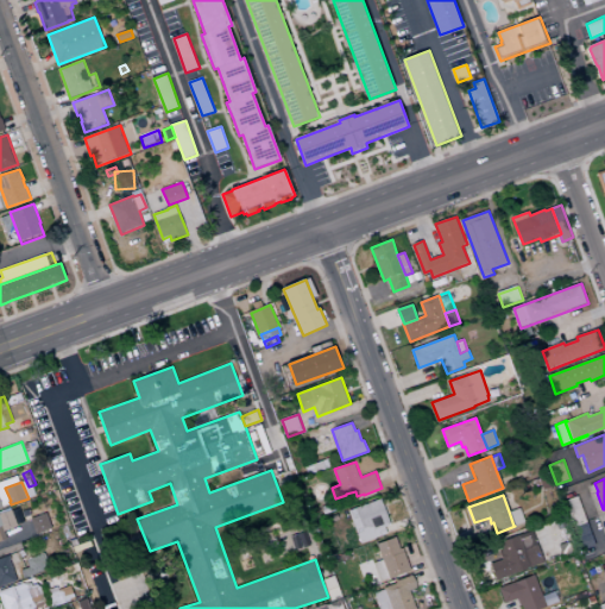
[(578,495),(596,545),(581,551),(563,501),(578,495)]
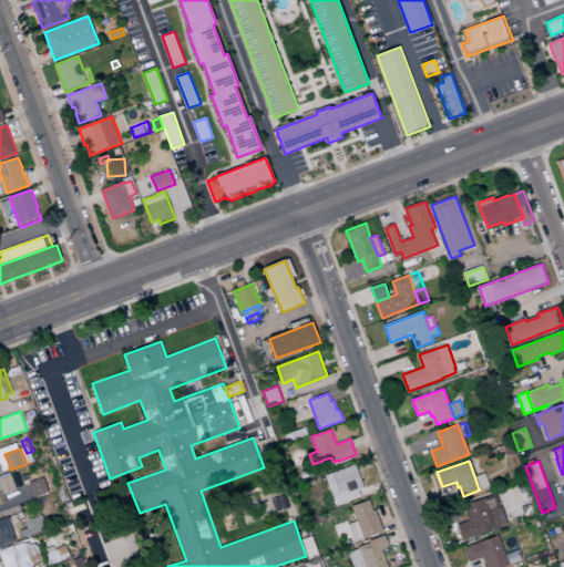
[(326,475),(357,464),(366,487),(360,490),(362,496),(352,500),(352,501),(338,506),(326,475)]
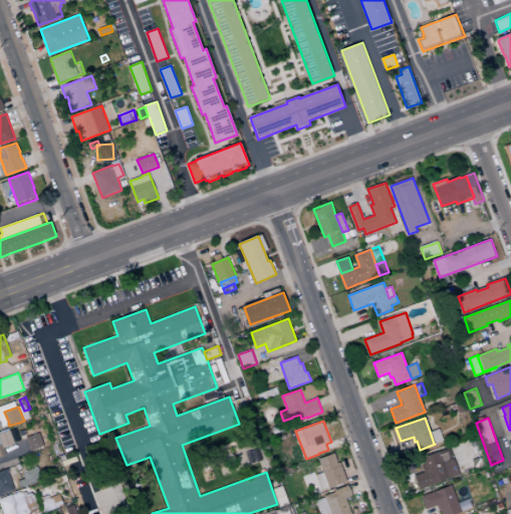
[(430,432),(439,429),(444,441),(434,444),(430,432)]
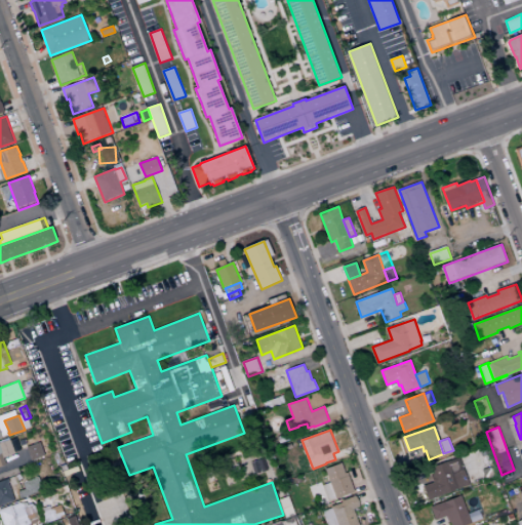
[(27,446),(41,441),(46,455),(32,460),(27,446)]
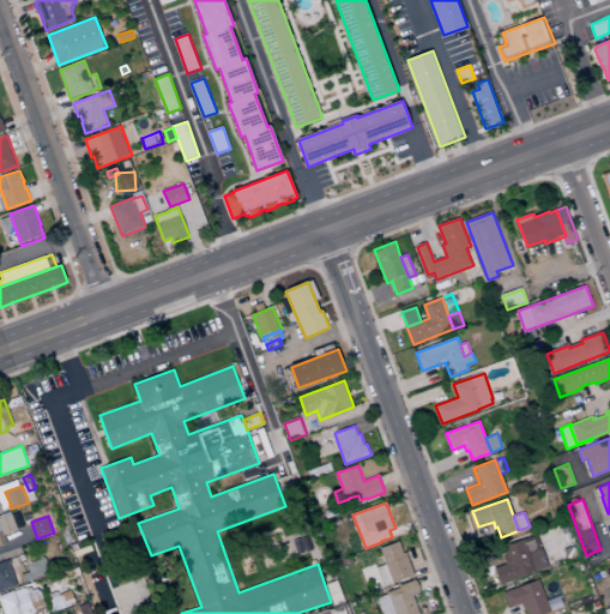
[(2,519),(10,517),(12,530),(5,533),(2,519)]
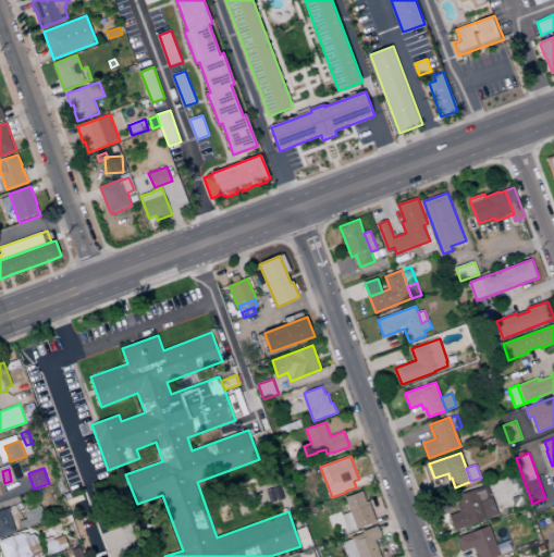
[(516,471),(519,481),(512,484),(508,474),(516,471)]
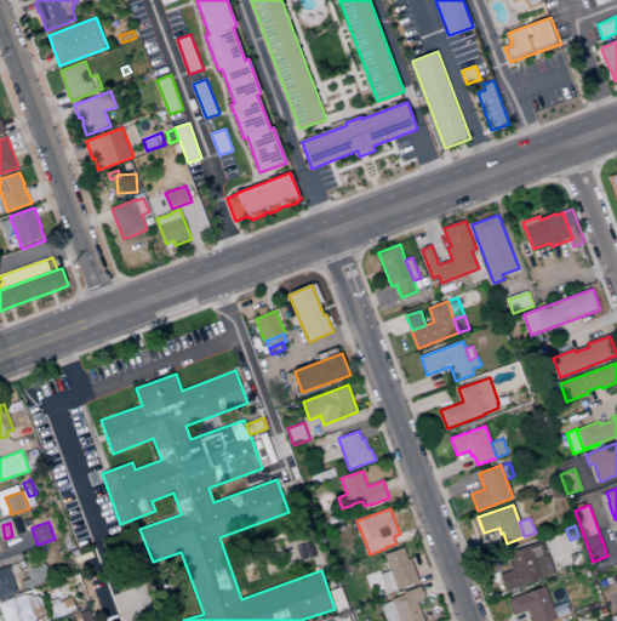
[(530,545),(543,540),(547,552),(535,557),(530,545)]
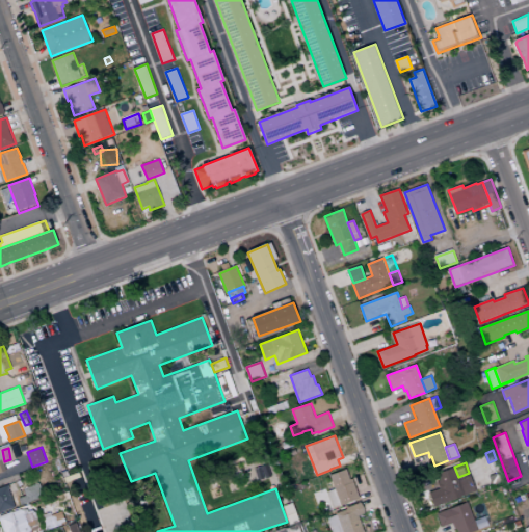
[(254,469),(258,481),(271,477),(268,464),(254,469)]
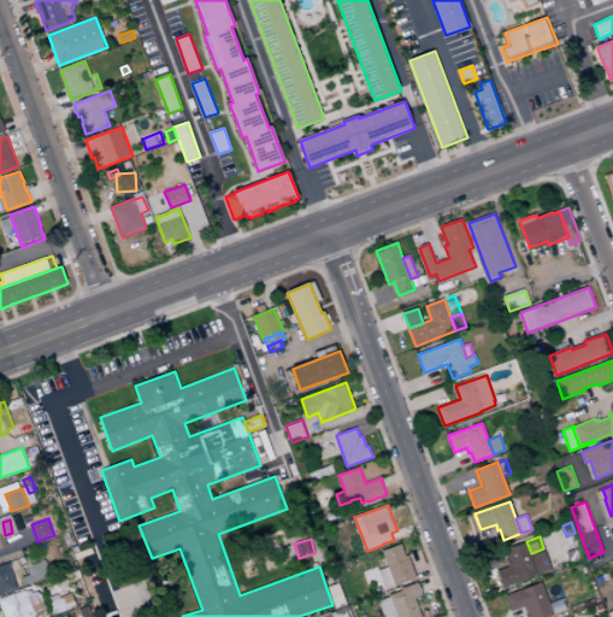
[(505,550),(526,541),(531,553),(538,574),(502,587),(496,571),(508,566),(505,559),(508,558),(505,550)]
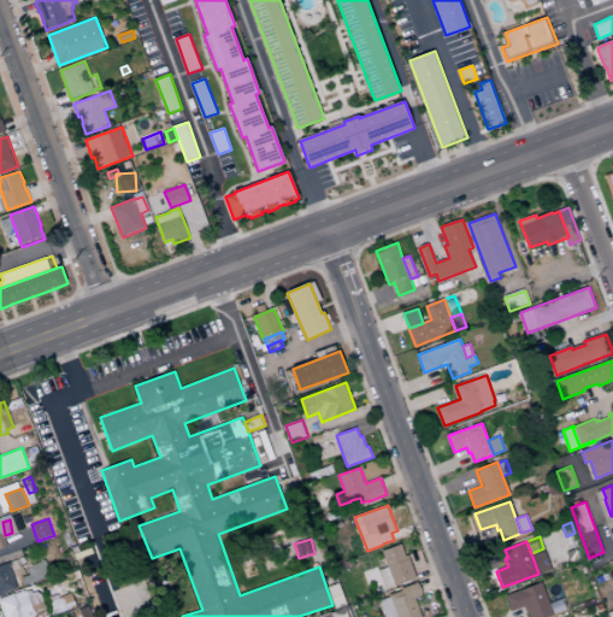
[(383,551),(402,544),(407,556),(410,554),(411,558),(389,566),(383,551)]
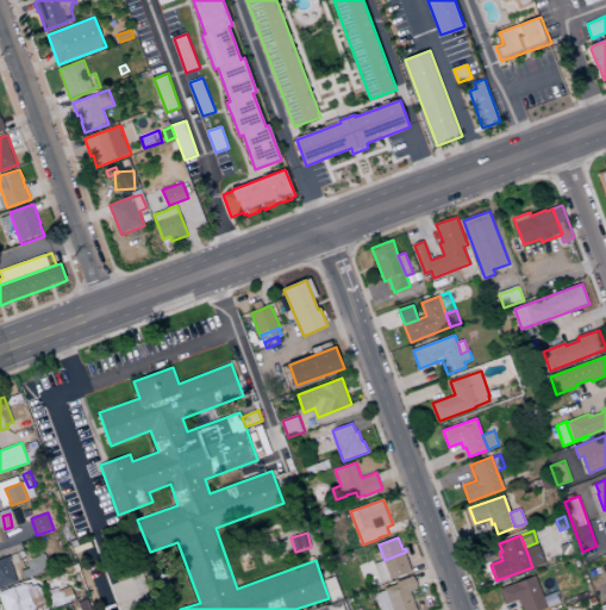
[(525,547),(537,542),(545,564),(532,567),(525,547)]
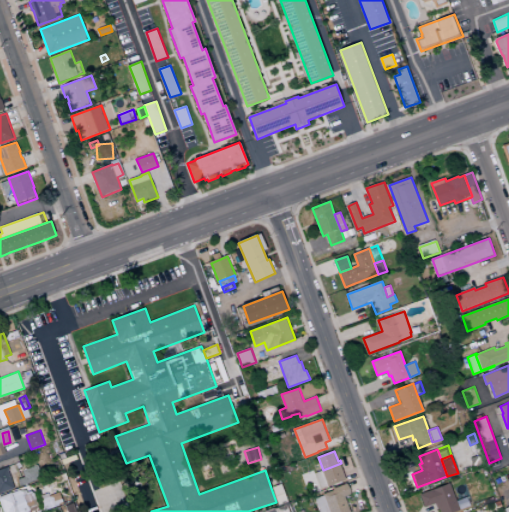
[(341,463),(347,479),(329,486),(323,470),(341,463)]
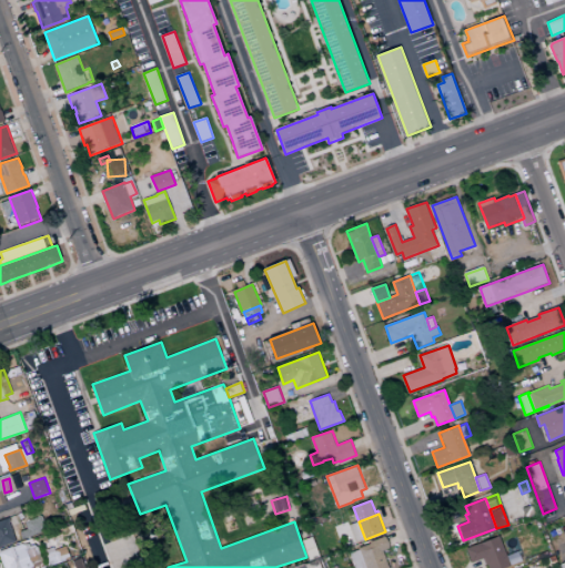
[(42,515),(48,530),(23,539),(20,531),(28,529),(26,521),(42,515)]
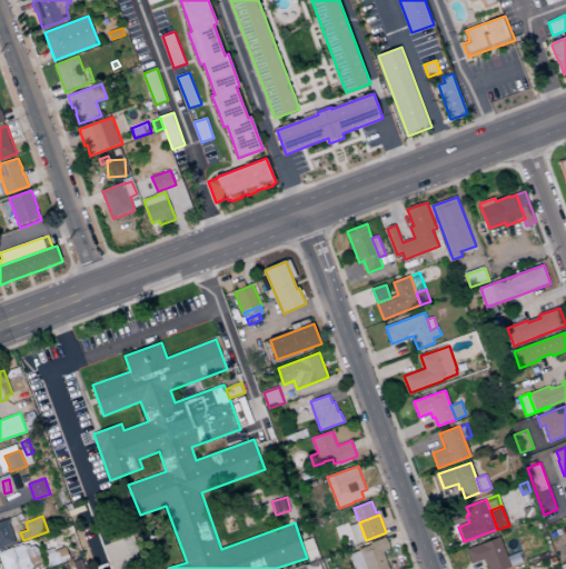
[(0,521),(9,518),(10,522),(10,523),(17,542),(0,548),(0,521)]
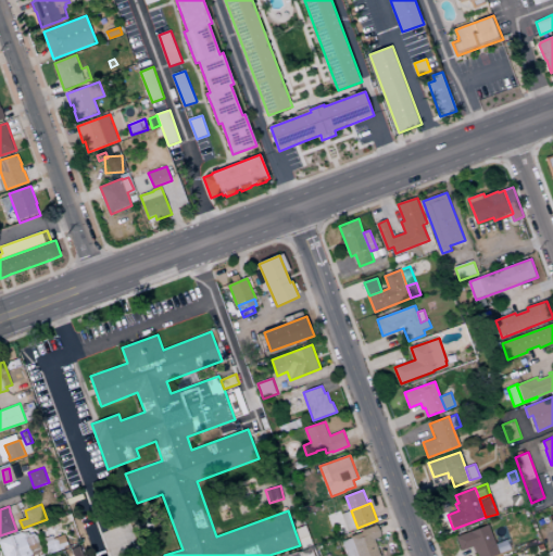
[(351,510),(342,514),(349,531),(357,528),(351,510)]
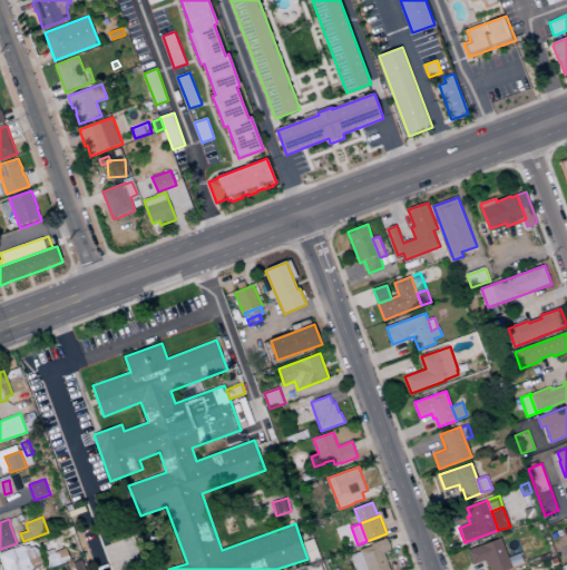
[(508,557),(500,537),(467,550),(472,564),(484,560),(487,567),(489,566),(490,569),(506,569),(512,568),(508,557)]
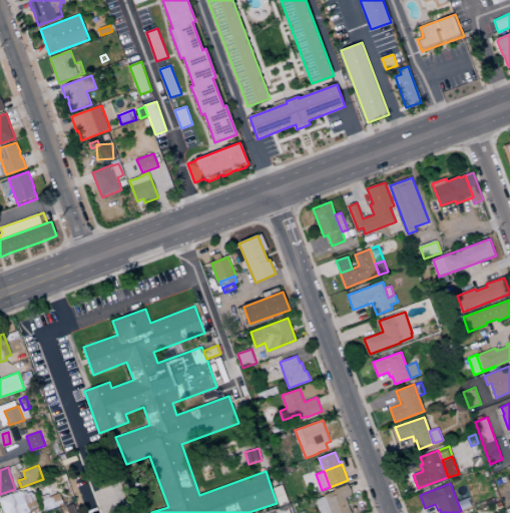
[(332,512),(325,495),(335,491),(335,489),(349,484),(352,489),(350,490),(351,495),(345,497),(350,512),(332,512)]
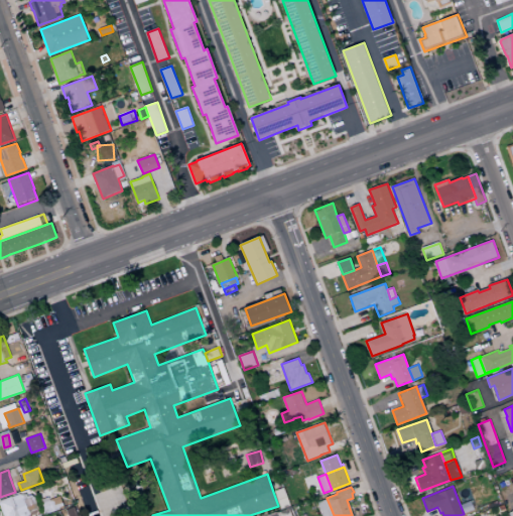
[(20,494),(19,492),(30,488),(33,497),(22,501),(20,494)]
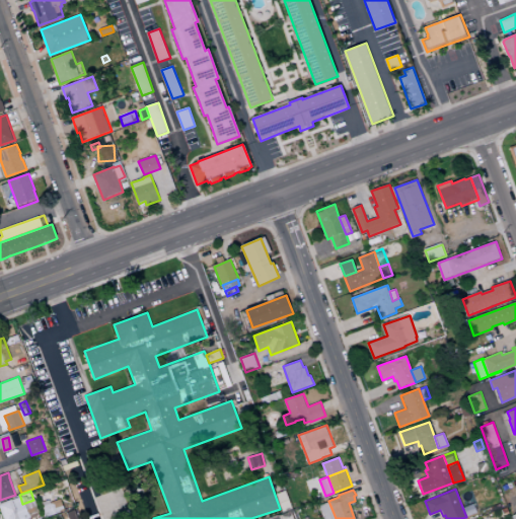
[(275,495),(286,491),(293,509),(282,513),(280,509),(275,495)]
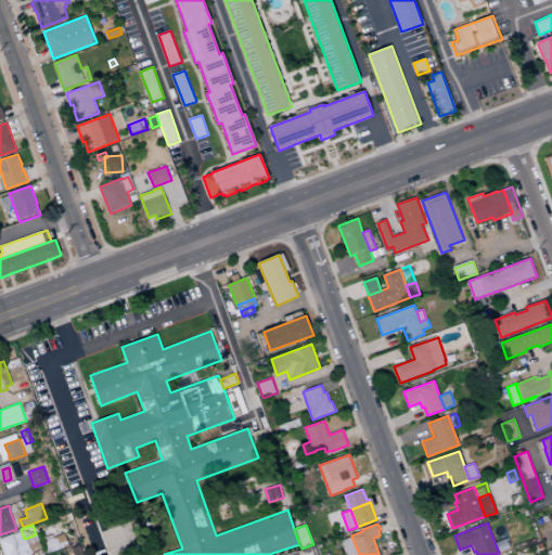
[(21,554),(13,534),(22,531),(24,539),(29,551),(26,552),(27,554),(21,554)]
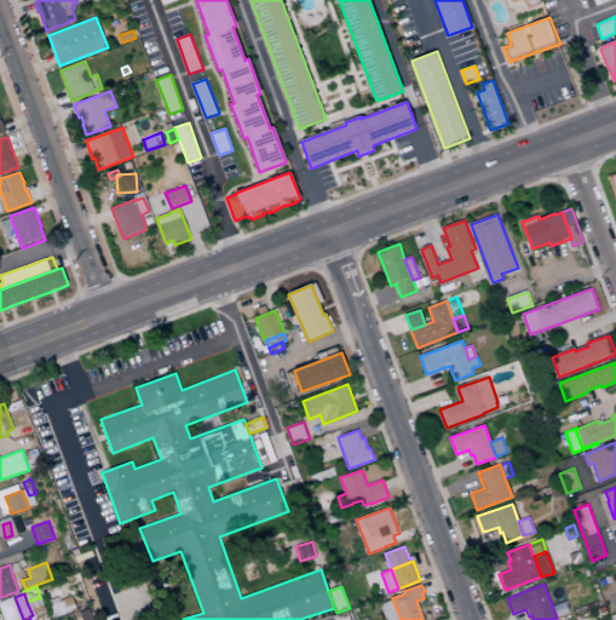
[(0,601),(15,596),(15,597),(23,619),(5,619),(0,604),(0,601)]
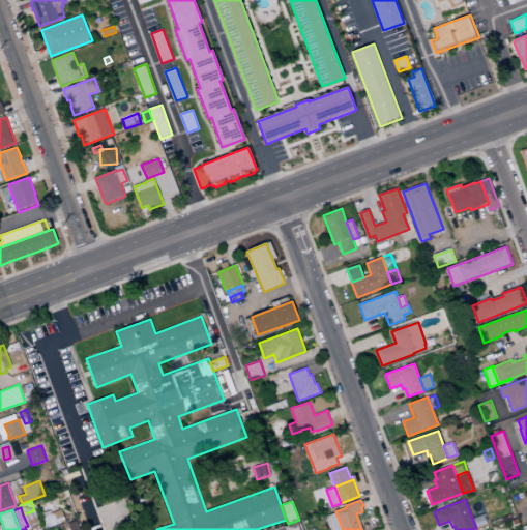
[(26,529),(32,529),(42,526),(36,509),(34,510),(23,514),(28,526),(25,527),(26,529)]
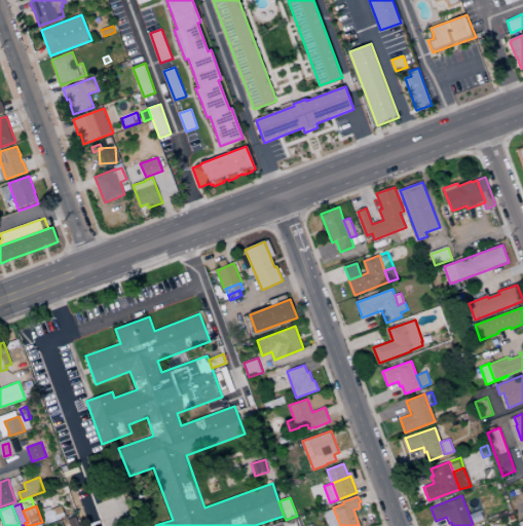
[(50,505),(52,512),(55,521),(48,524),(45,524),(40,510),(50,505)]
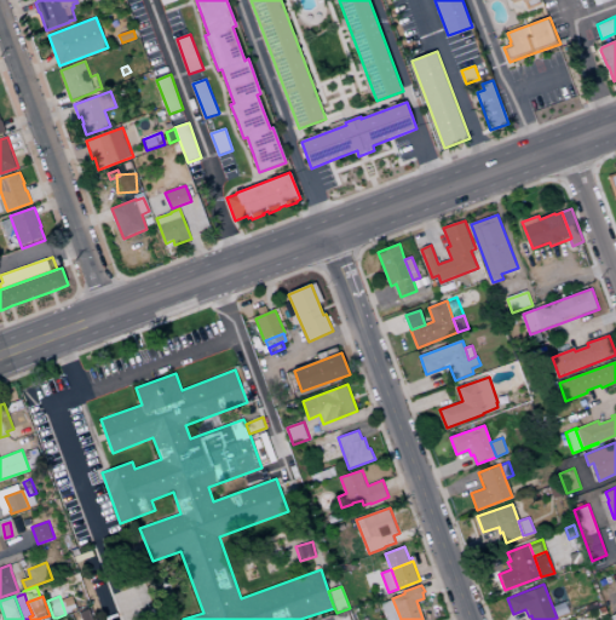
[(62,603),(74,598),(78,609),(65,614),(62,603)]
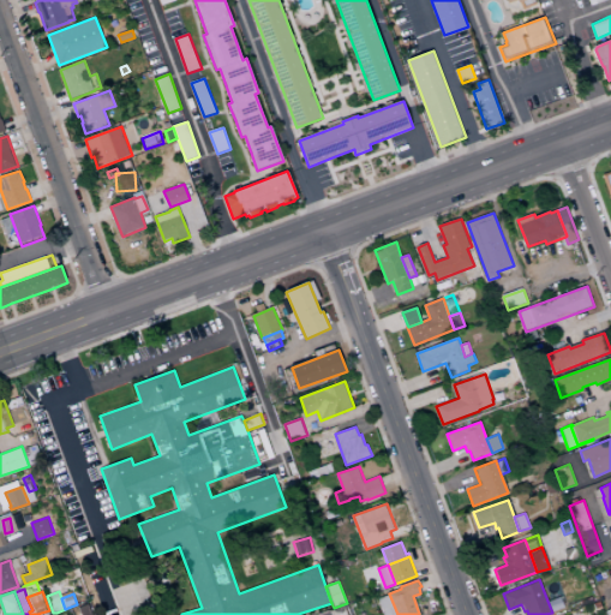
[(556,597),(561,610),(552,613),(547,601),(556,597)]
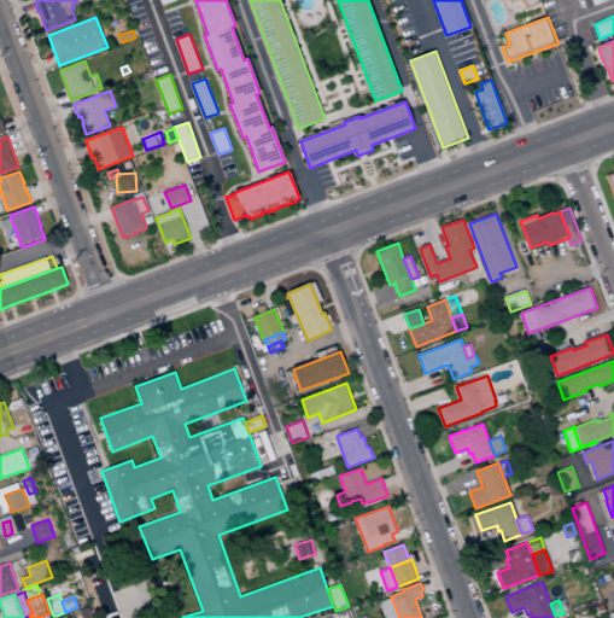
[(89,606),(93,617),(82,617),(80,610),(89,606)]
